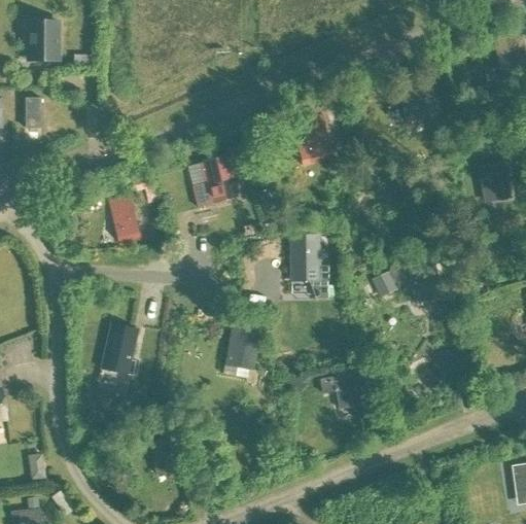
[(34,60),(58,60),(58,21),(29,20),(29,46),(34,46),(34,60)]
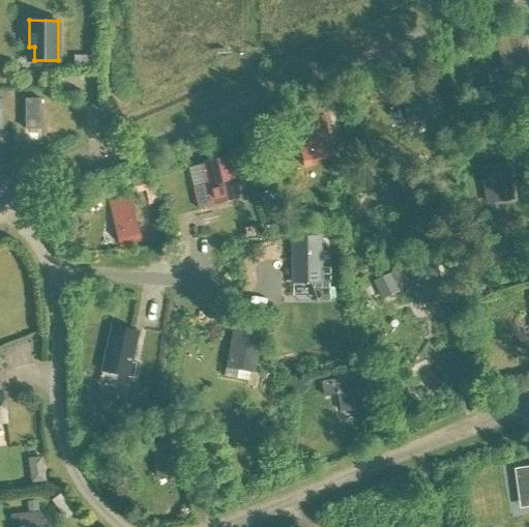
[(26,97),(26,126),(41,126),(41,96),(26,97)]
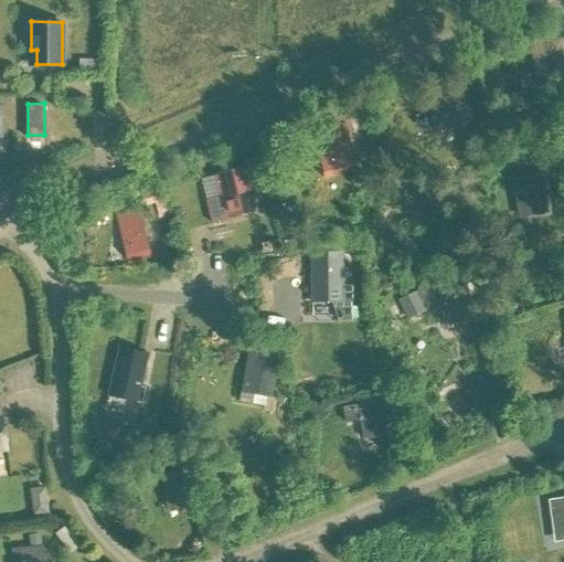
[(320,177),(353,169),(342,122),(318,128),(325,158),(316,160),(320,177)]
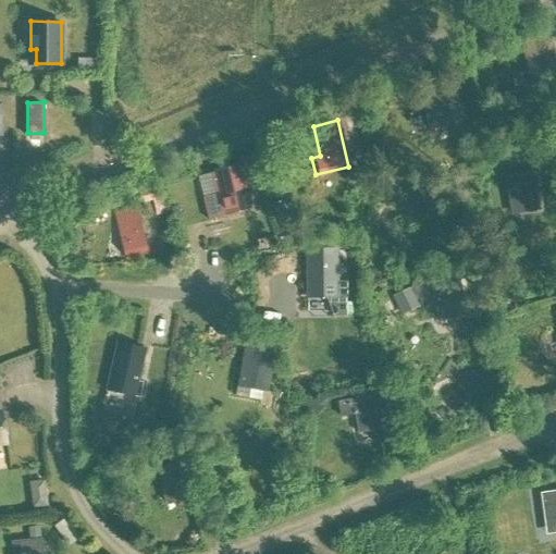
[(267,139),(251,145),(257,158),(272,152),(267,139)]
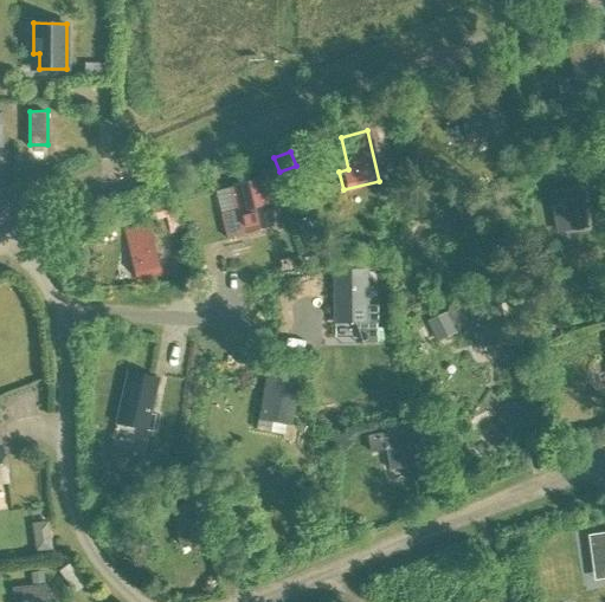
[(239,208),(221,213),(227,237),(274,226),(262,176),(233,183),(239,208)]
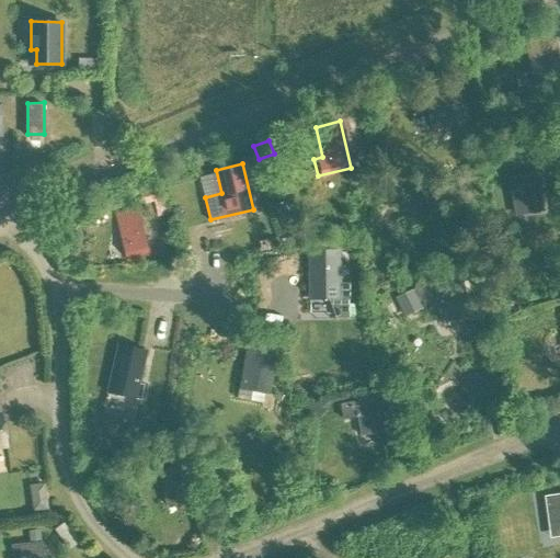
[(513,218),(545,212),(537,174),(505,180),(513,218)]
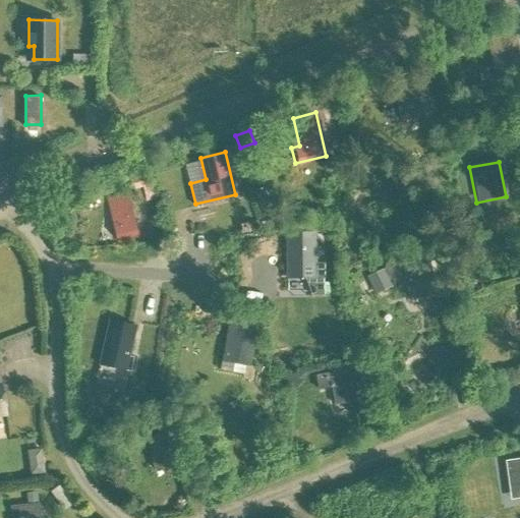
[(135,176),(137,185),(151,181),(149,173),(135,176)]
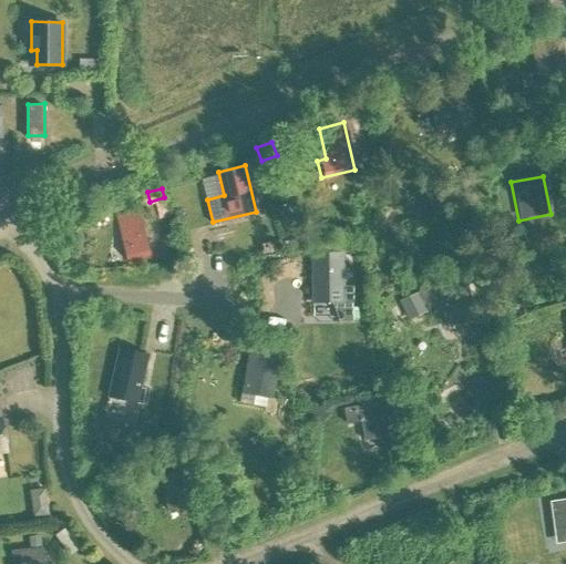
[(116,214),(127,260),(152,255),(141,208),(116,214)]
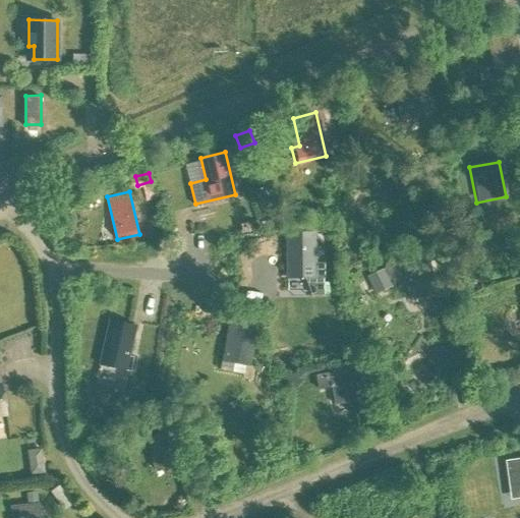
[(286,277),(313,277),(326,276),(326,261),(312,262),(312,233),(285,233),(286,277)]
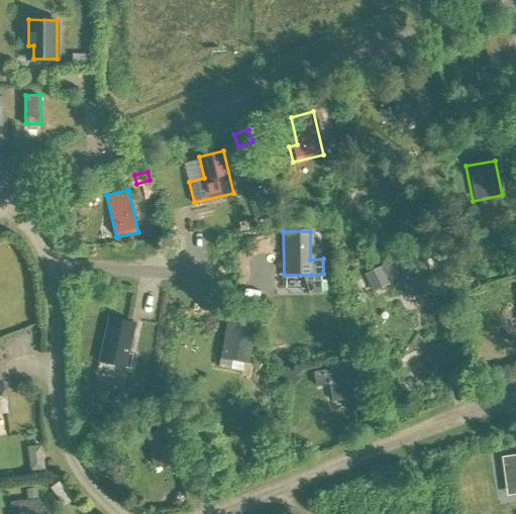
[(391,261),(394,272),(401,270),(406,295),(433,289),(426,253),(391,261)]
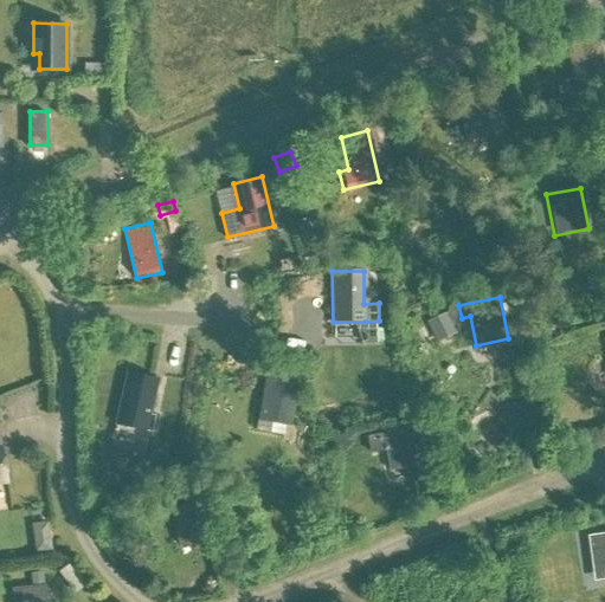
[(448,311),(429,321),(436,335),(455,325),(448,311)]
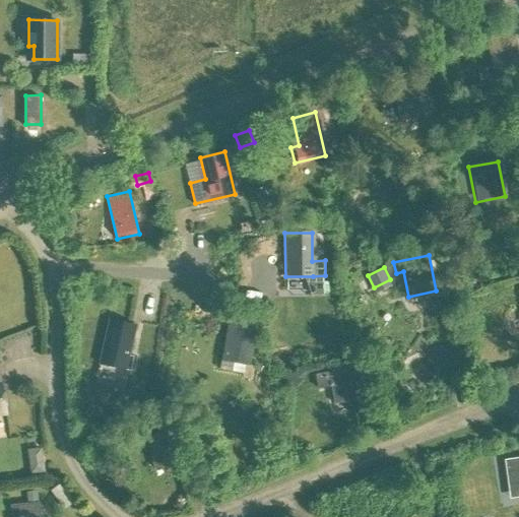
[(455,310),(441,312),(442,323),(444,335),(459,333),(458,332),(455,310)]
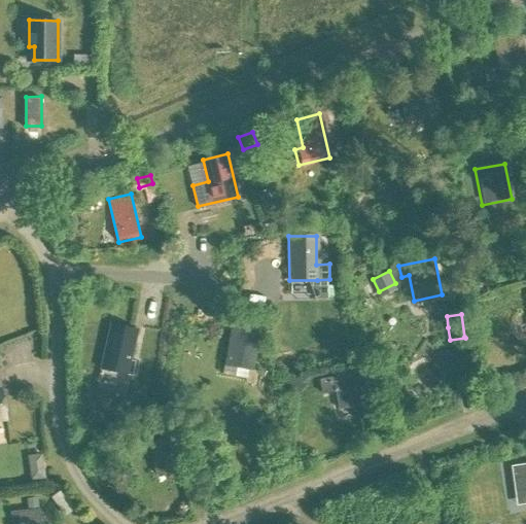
[(233,318),(225,363),(255,369),(263,323),(233,318)]
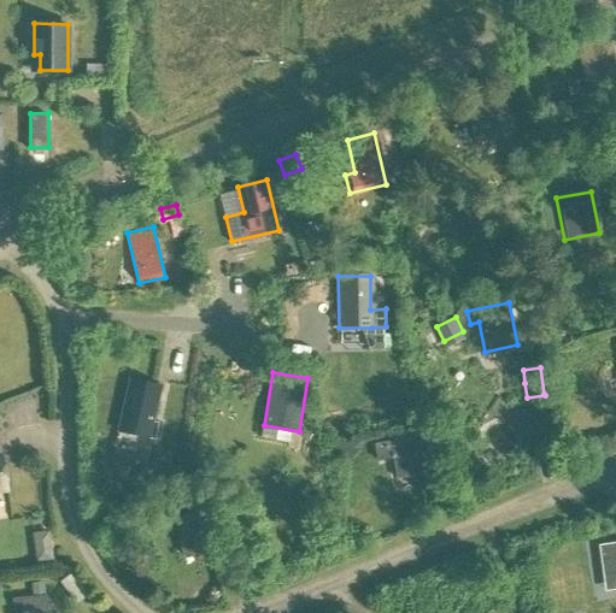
[(124,381),(115,429),(157,440),(159,426),(147,424),(154,388),(124,381)]
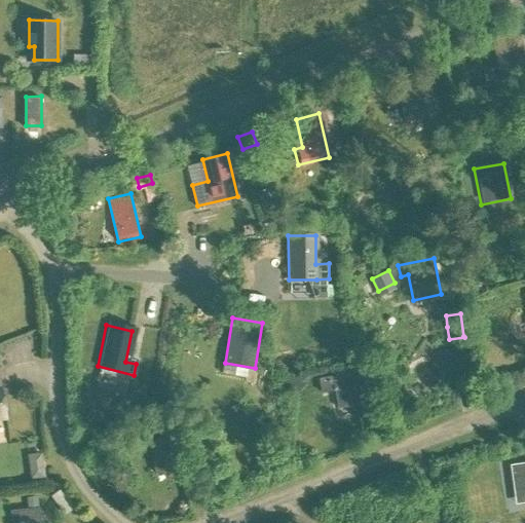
[(296,372),(288,382),(299,393),(307,382),(296,372)]
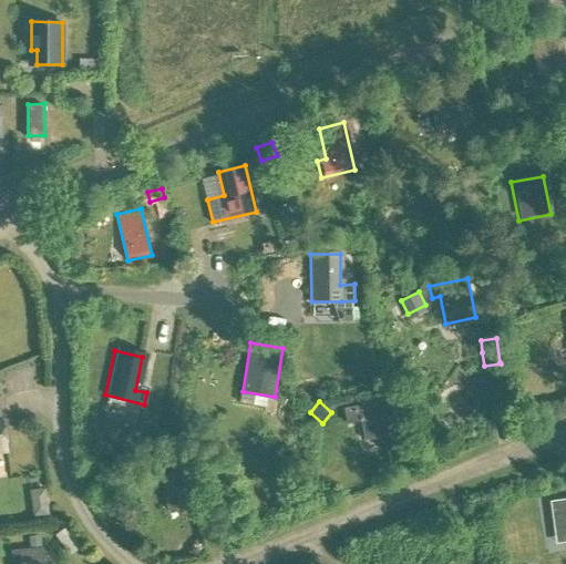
[(347,422),(360,420),(364,442),(393,437),(387,402),(345,411),(347,422)]
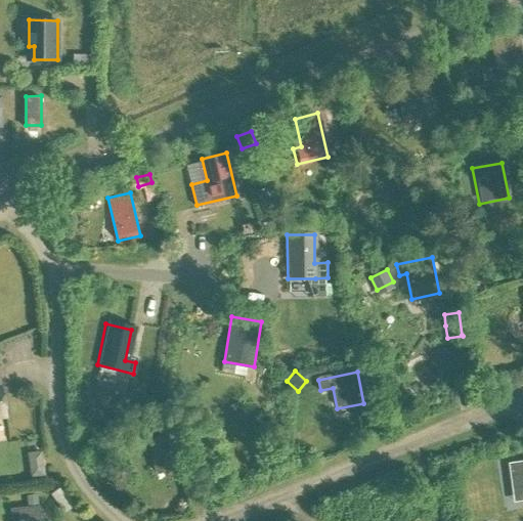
[(140,392),(130,399),(137,409),(147,401),(140,392)]
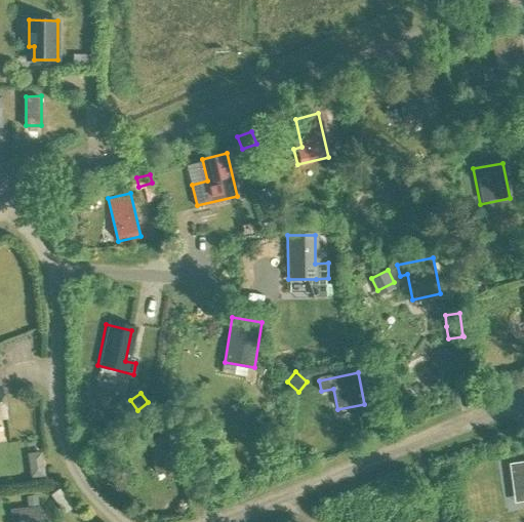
[(154,407),(151,423),(165,425),(168,410),(154,407)]
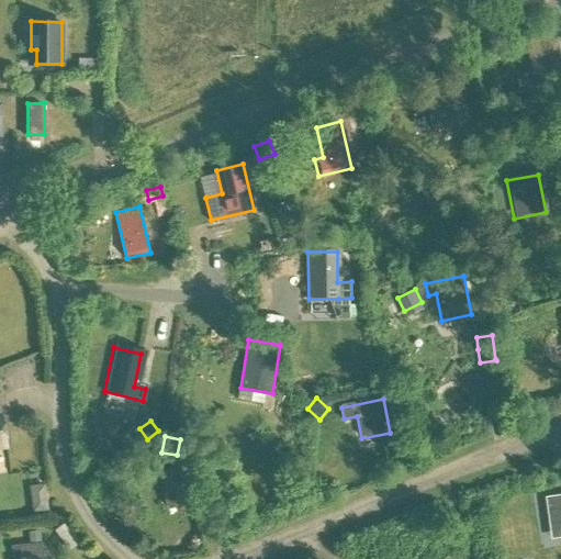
[(187,469),(157,476),(165,509),(194,502),(187,469)]
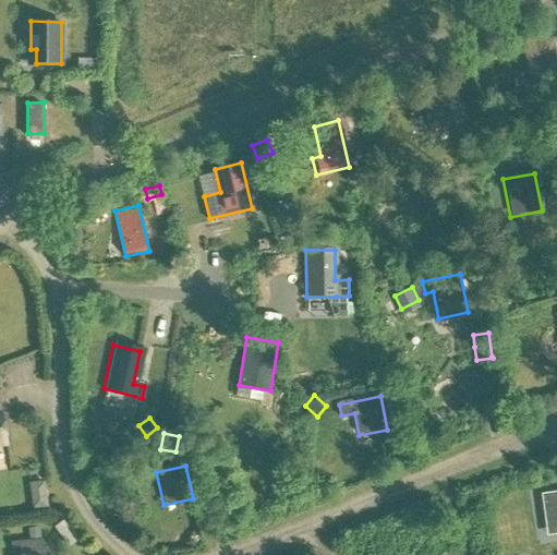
[(46,479),(29,481),(33,507),(49,505),(46,479)]
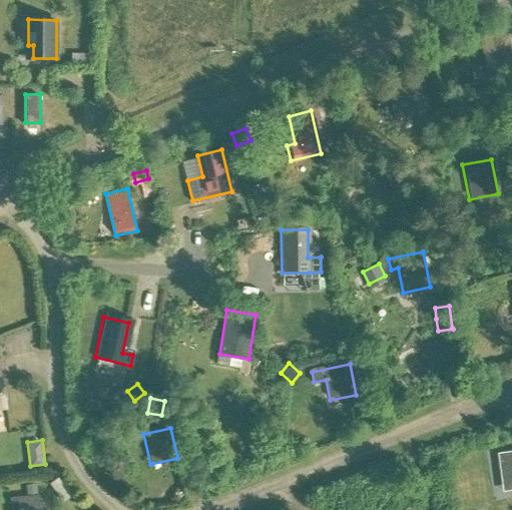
[(502,479),(511,477),(511,450),(498,452),(502,479)]
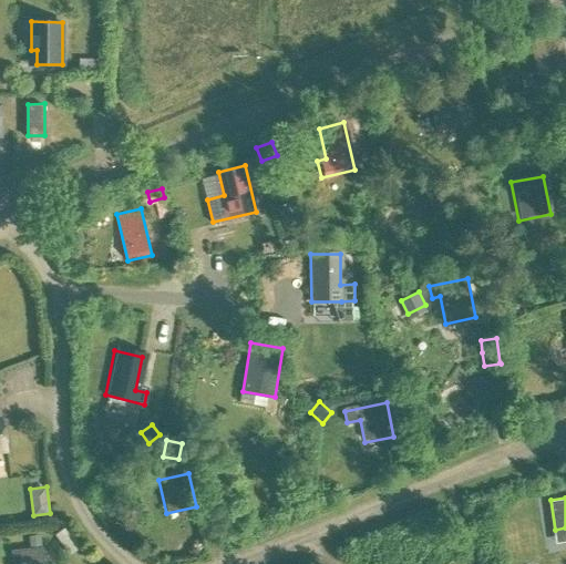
[(41,533),(29,534),(30,547),(42,546),(41,533)]
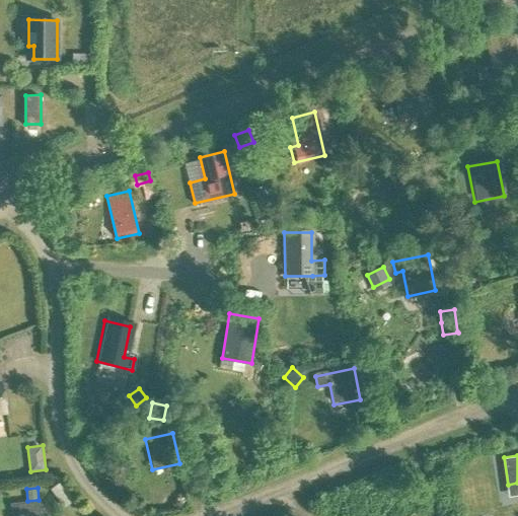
[(11,502),(12,515),(41,515),(40,500),(39,500),(27,501),(11,502)]
